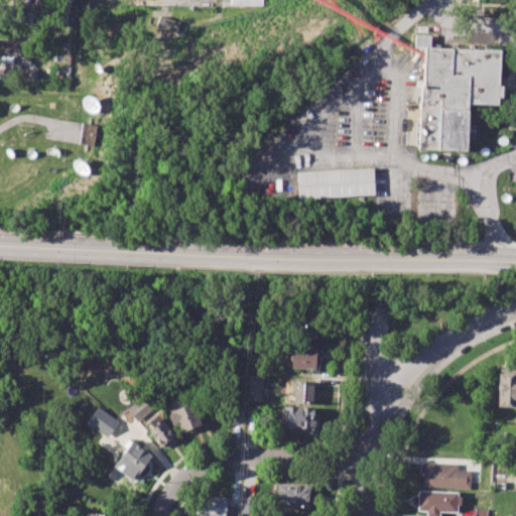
[(0,39),(29,41),(29,50),(20,50),(19,55),(14,55),(13,62),(0,61),(0,39)]
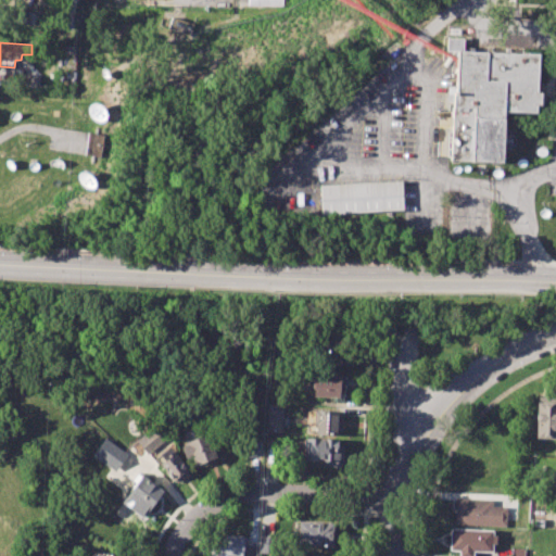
[(449,158),(454,60),(454,50),(538,54),(535,112),(502,111),(501,160),(449,158)]
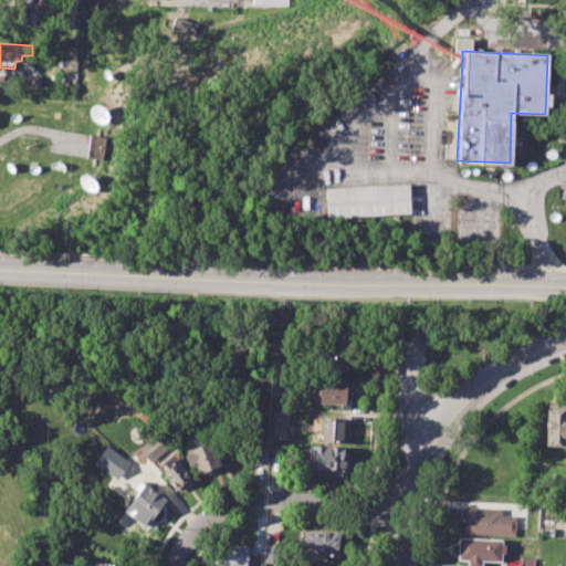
[(11,74),(39,75),(38,88),(11,87),(11,74)]
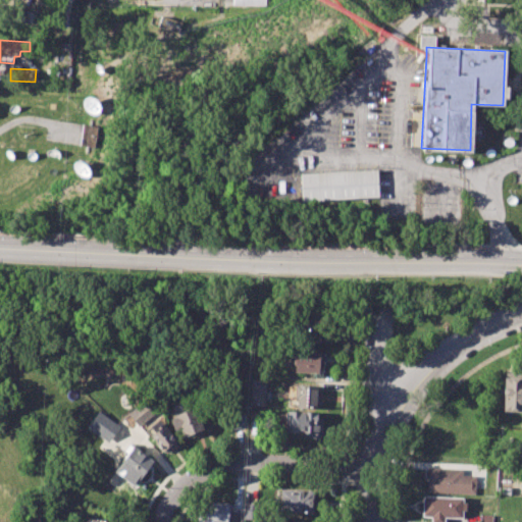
[(80,145),(93,147),(96,126),(83,124),(80,145)]
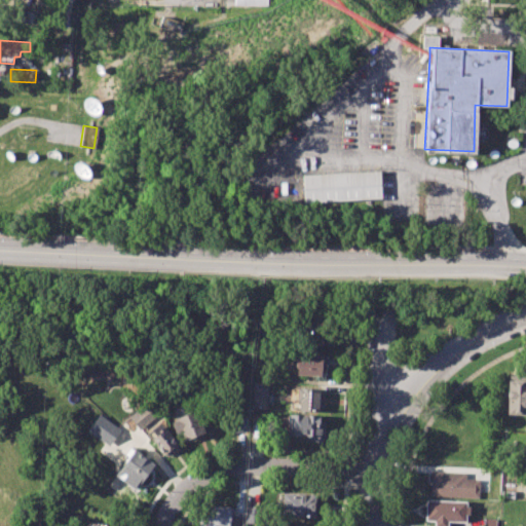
[(303,175),(381,170),(383,201),(304,205),(303,193),(303,185),(303,175)]
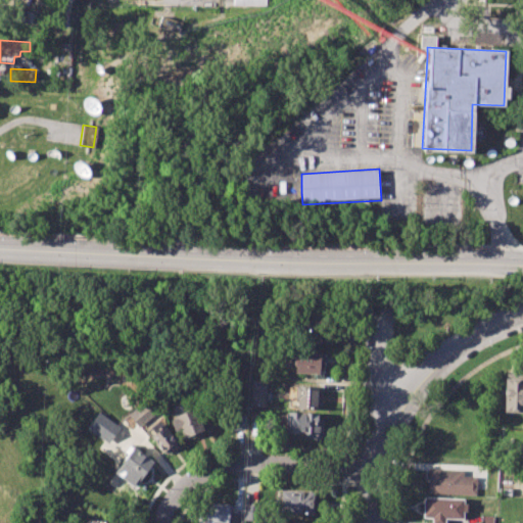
[(293,323),(319,323),(319,343),(292,342),(293,323)]
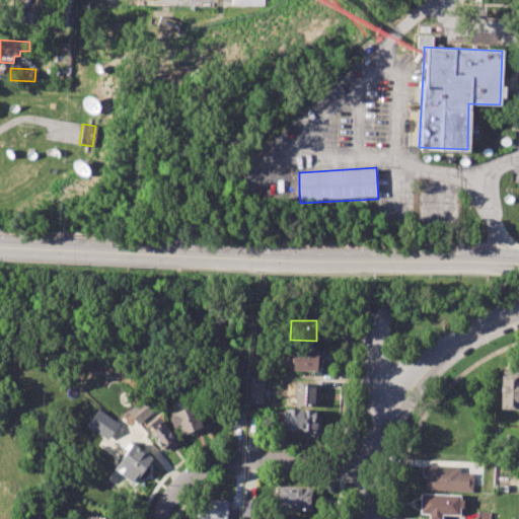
[(291,350),(320,350),(320,370),(291,369),(291,350)]
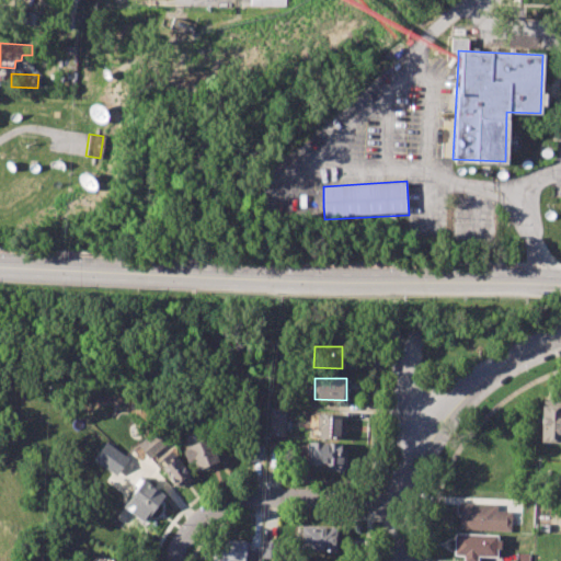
[(542,404),(560,404),(560,439),(540,439),(542,404)]
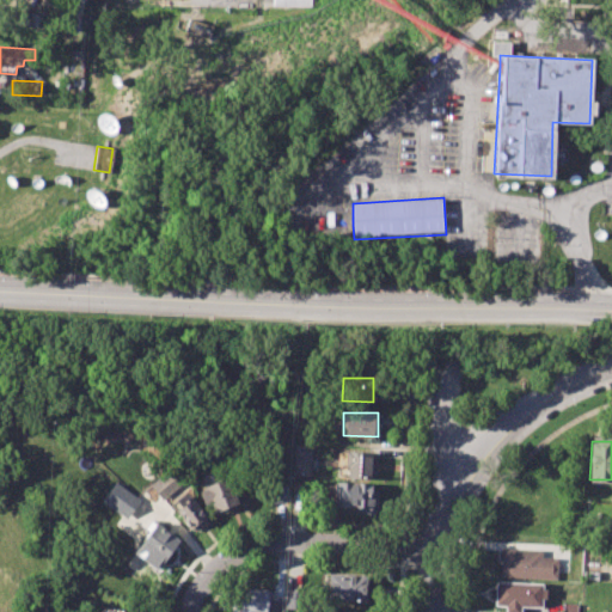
[(344,452),(375,453),(374,467),(368,466),(368,479),(348,478),(348,465),(344,465),(344,452)]
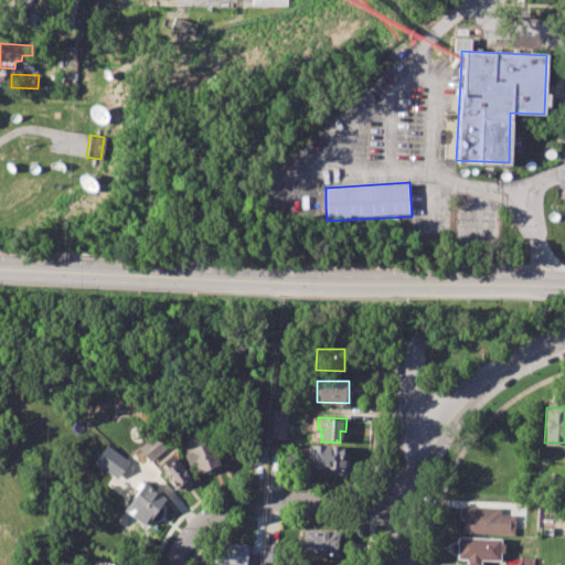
[(188,449),(211,439),(221,465),(198,473),(193,464),(189,466),(183,455),(189,452),(188,449)]
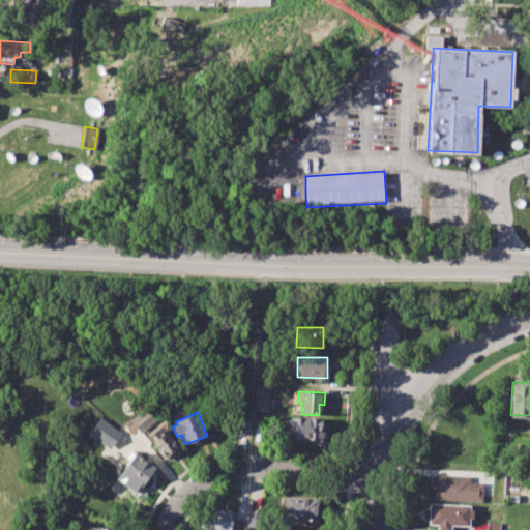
[(129,419),(137,414),(148,428),(141,434),(129,419)]
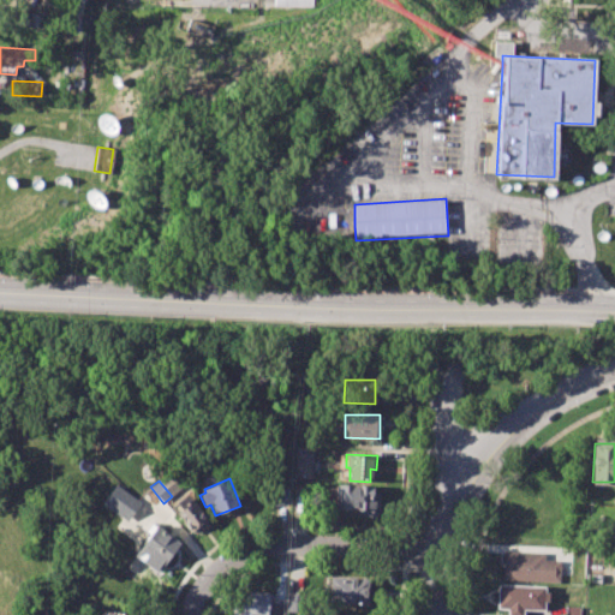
[(101,505),(127,521),(141,502),(113,484),(101,505)]
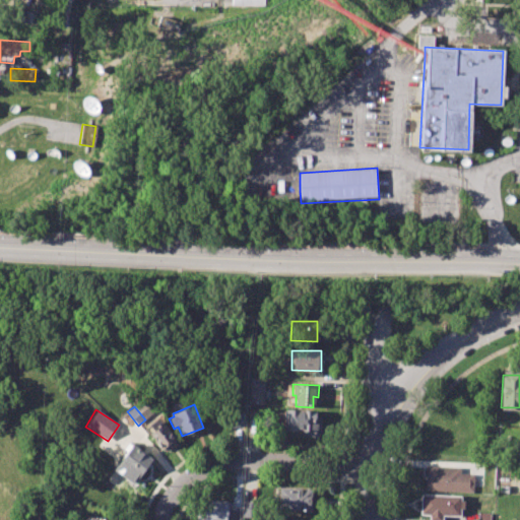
[(285,410),(317,411),(316,431),(285,430),(285,410)]
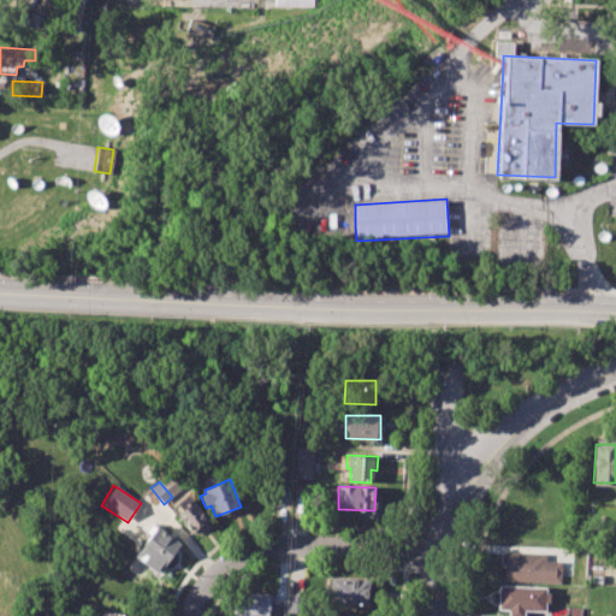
[(172,508),(189,495),(211,523),(194,537),(172,508)]
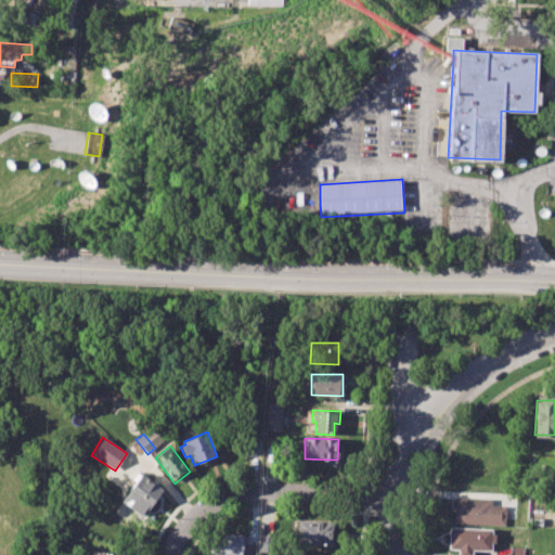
[(120,501),(134,483),(129,480),(138,469),(163,489),(142,517),(120,501)]
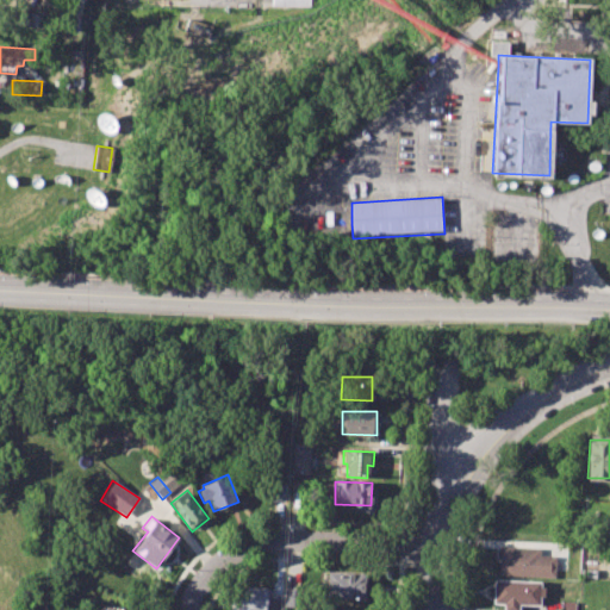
[(499,546),(540,548),(540,555),(555,555),(554,578),(498,576),(499,546)]
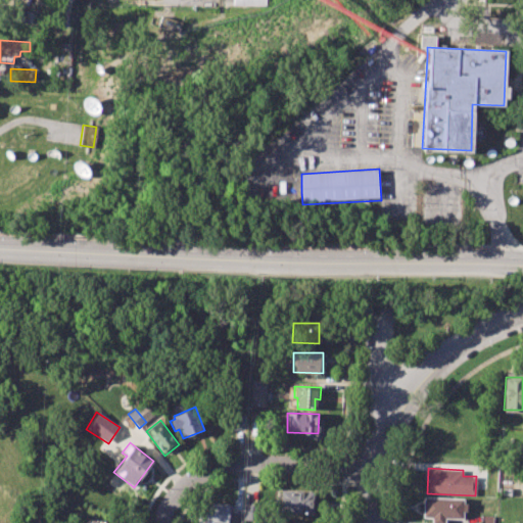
[(282,490),(314,491),(314,516),(281,515),(282,490)]
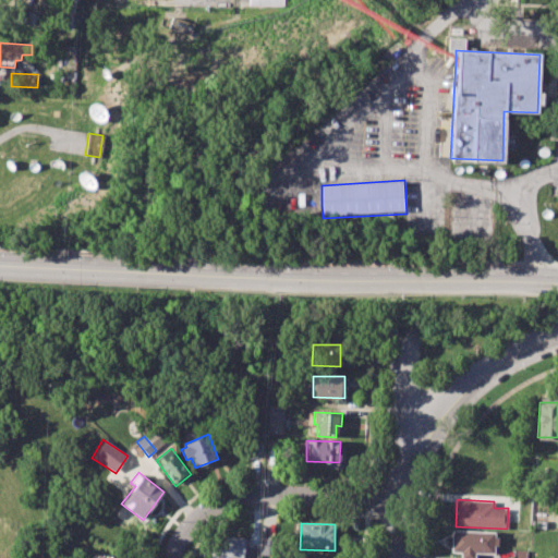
[(452,531),(494,533),(494,554),(475,554),(475,557),(461,557),(461,552),(451,552),(452,531)]
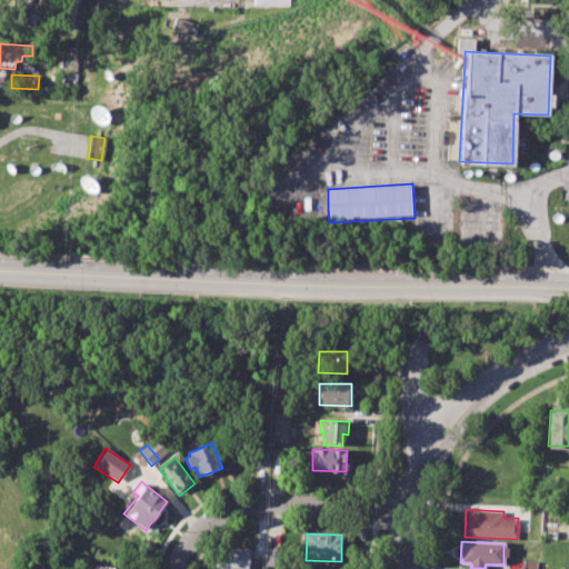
[(217,568),(218,548),(248,549),(247,568),(217,568)]
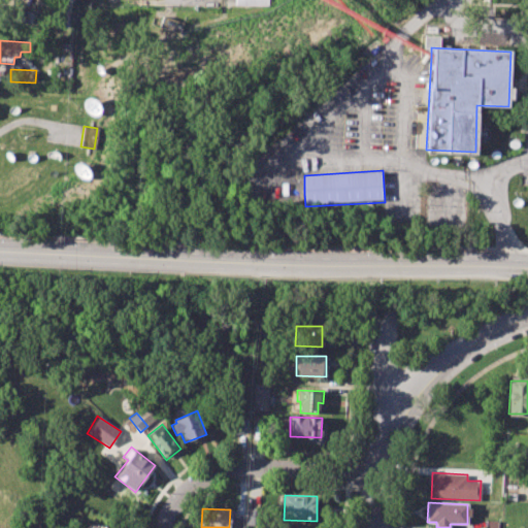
[(244,517),(244,525),(253,526),(254,510),(244,509),(243,517),(244,517)]
